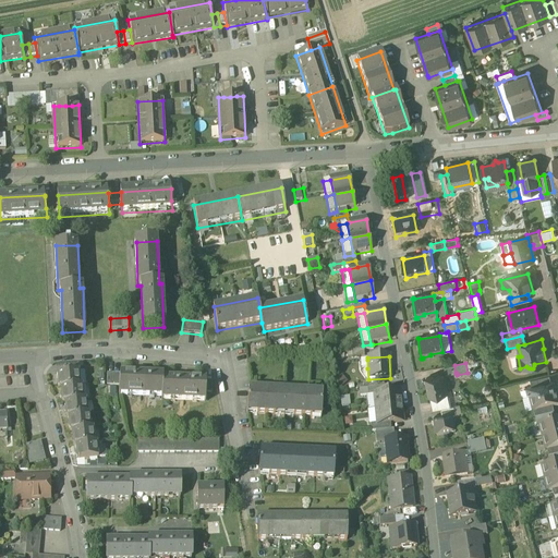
[(444,367),(445,375),(456,373),(455,365),(444,367)]
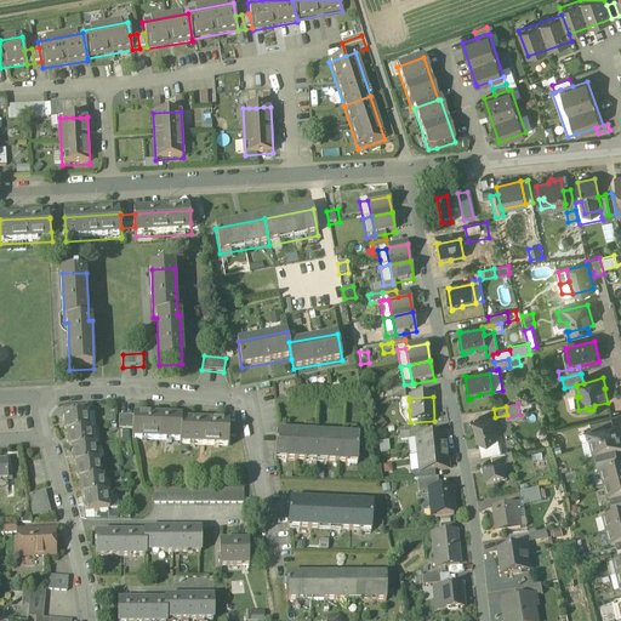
[(85,497),(86,513),(109,511),(108,494),(106,494),(104,478),(102,479),(101,462),(97,462),(96,446),(93,446),(92,429),(90,431),(89,415),(66,417),(67,434),(69,433),(70,450),(73,449),(74,466),(78,465),(79,482),(81,480),(83,497),(85,497)]
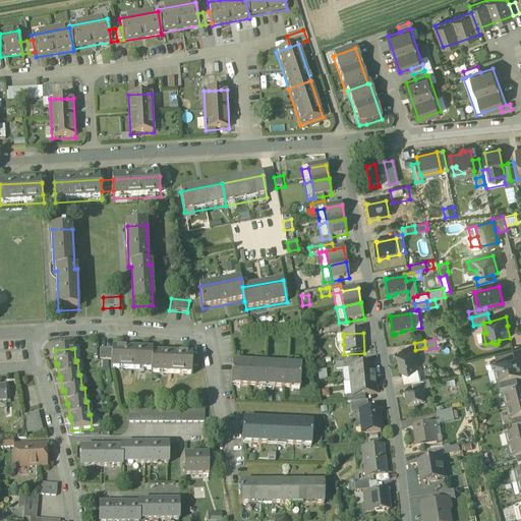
[(100,360),(112,361),(112,350),(100,349),(100,360)]
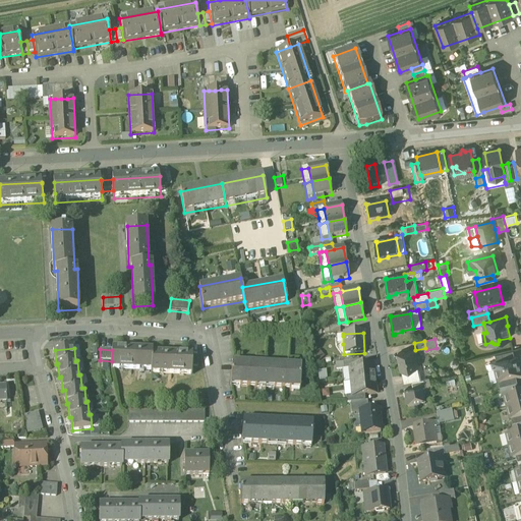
[(151,374),(192,375),(192,367),(192,356),(153,355),(153,351),(112,350),(112,361),(112,369),(152,370),(151,374)]
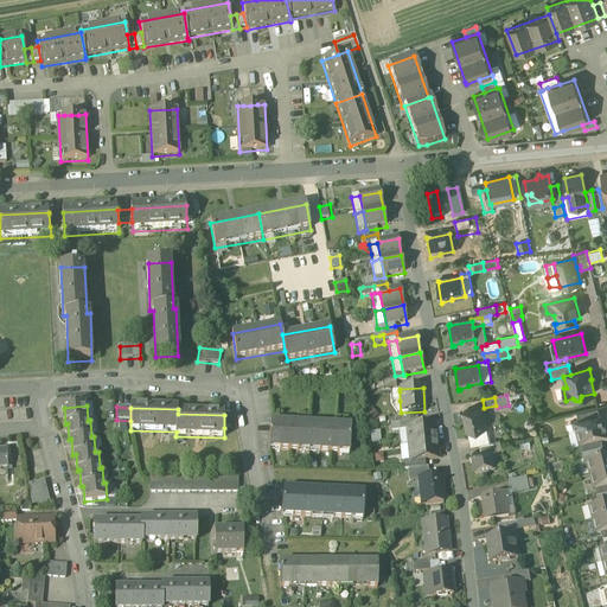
[(462,411),(467,432),(486,428),(481,408),(462,411)]
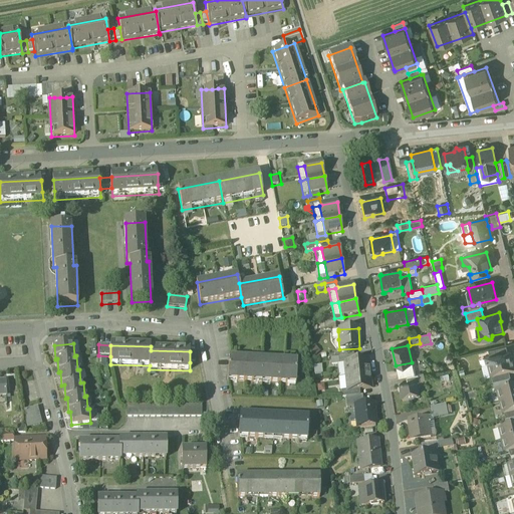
[(490,355),(507,351),(505,345),(488,350),(490,355)]
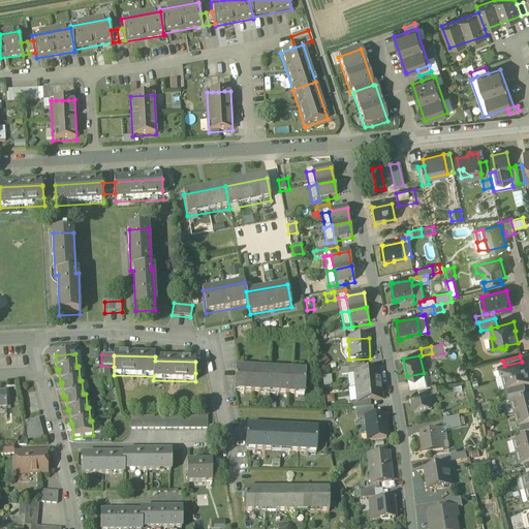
[(323,356),(316,363),(321,369),(329,363),(323,356)]
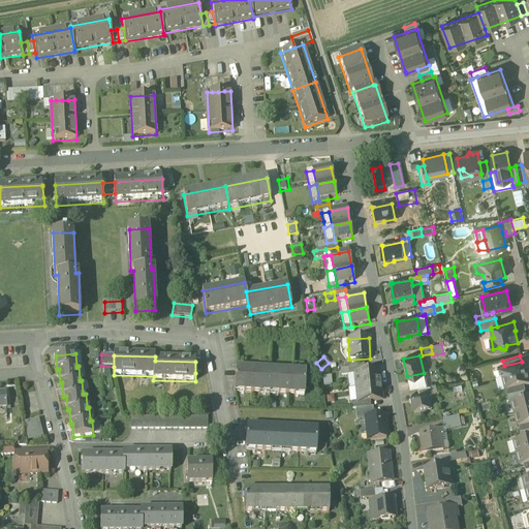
[(499,367),(502,379),(527,374),(524,362),(522,362),(504,366),(499,367)]
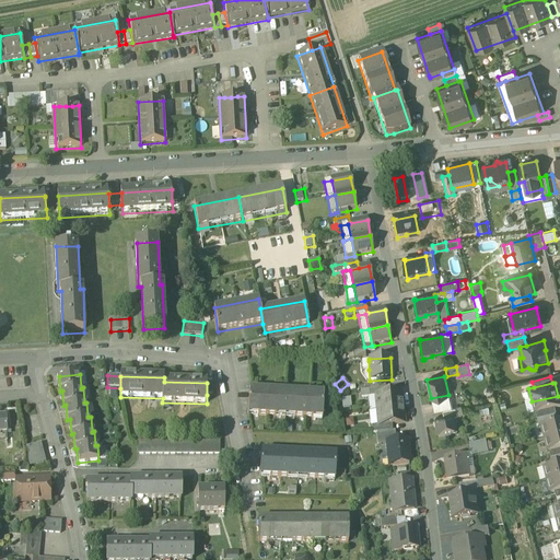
[(369,391),(369,397),(375,397),(375,396),(388,395),(387,388),(369,391)]
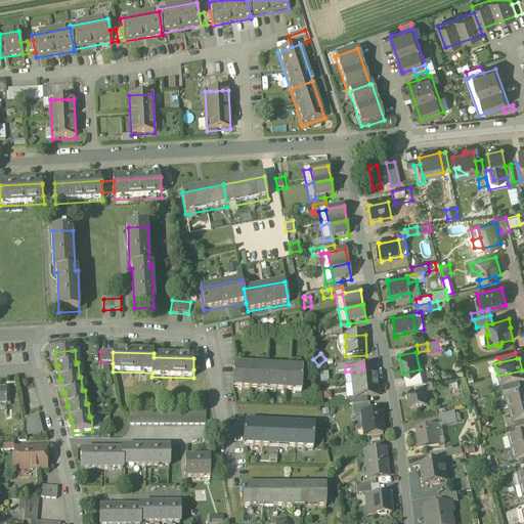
[(488,365),(491,378),(497,376),(494,363),(488,365)]
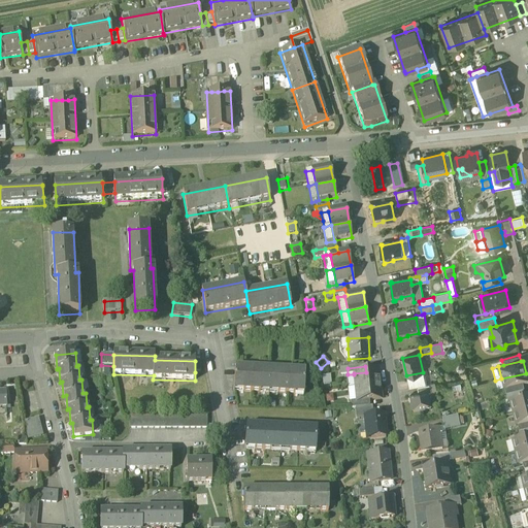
[(234,391),(304,395),(305,371),(235,367),(234,391)]
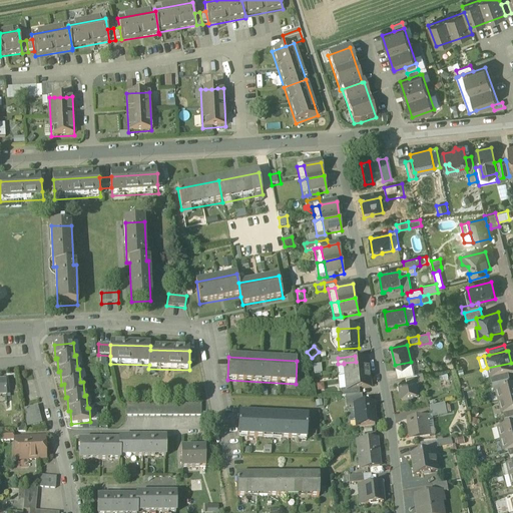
[(344,364),(346,377),(369,375),(367,361),(356,362),(344,363),(344,364)]
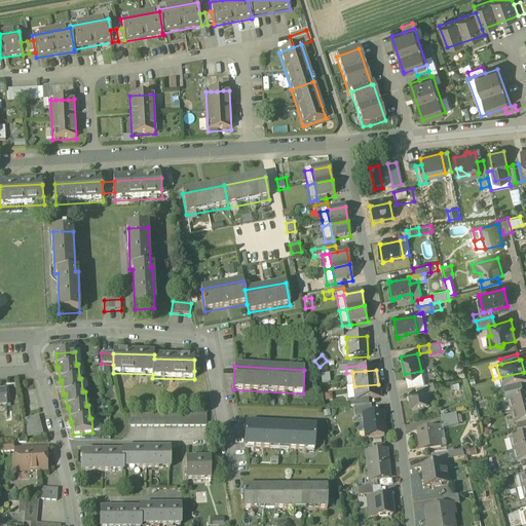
[(421,371),(405,374),(407,387),(415,385),(424,383),(421,371)]
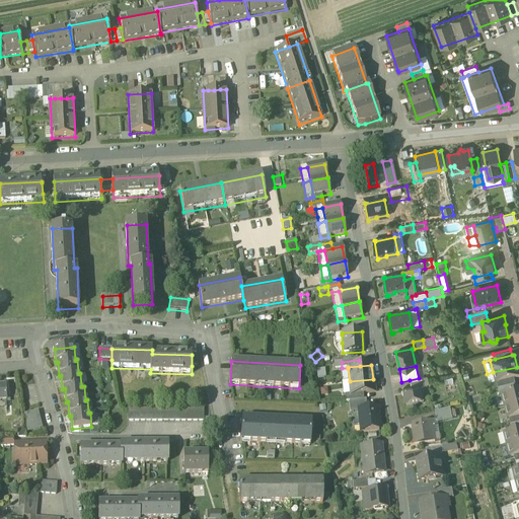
[(518,378),(518,375),(517,367),(493,372),(496,384),(514,380),(518,378)]
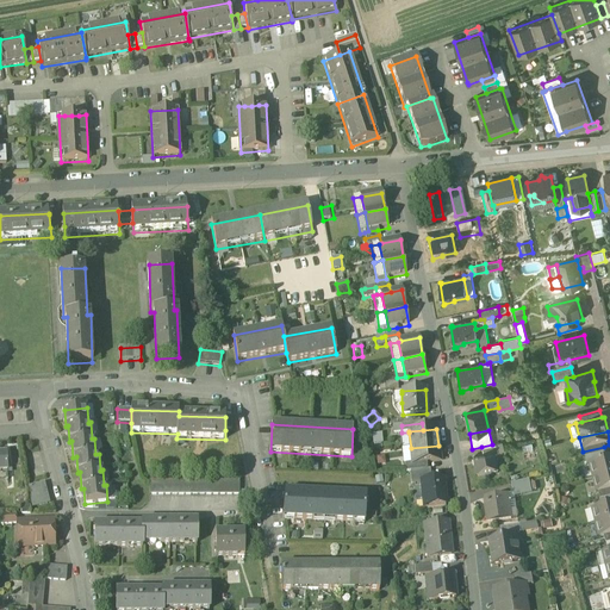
[(409,433),(402,433),(400,434),(403,449),(411,448),(409,433)]
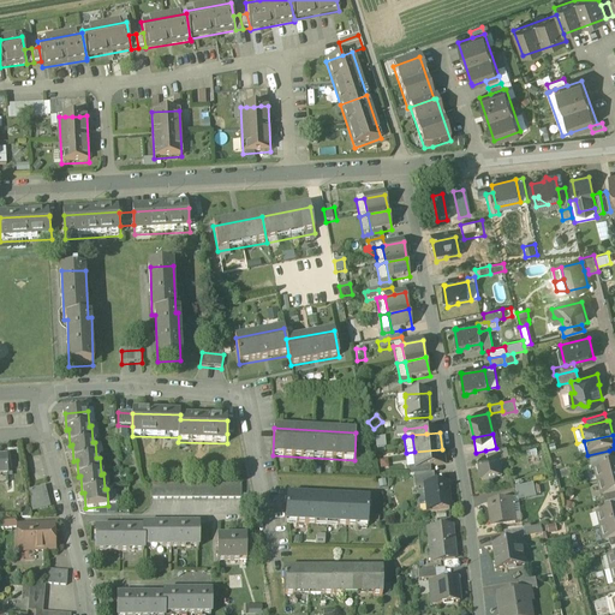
[(580,458),(587,455),(584,441),(577,443),(580,458)]
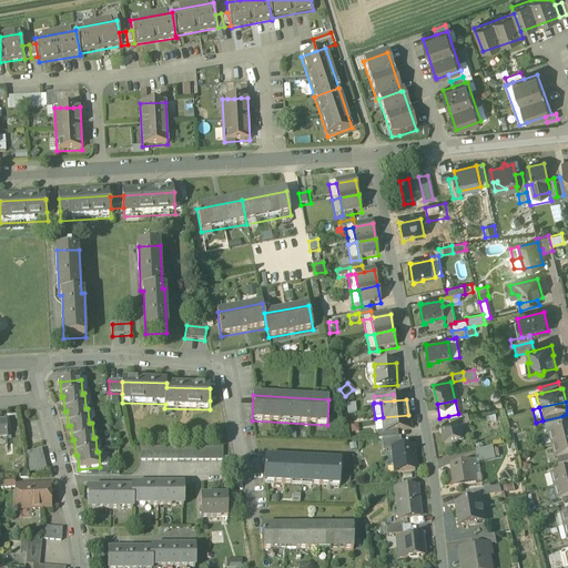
[(487,414),(489,426),(497,425),(496,413),(487,414)]
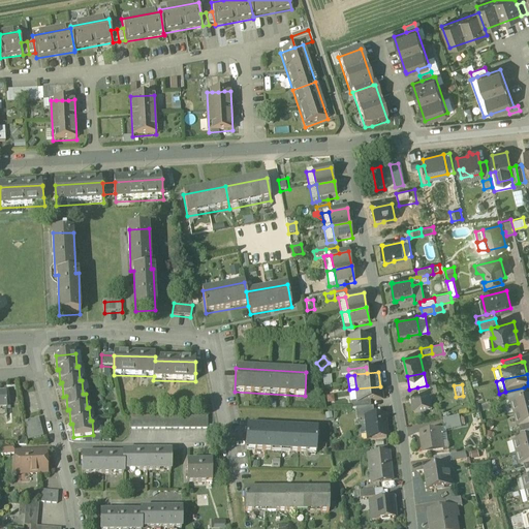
[(417,387),(419,395),(427,393),(427,394),(431,393),(430,385),(427,385),(417,387)]
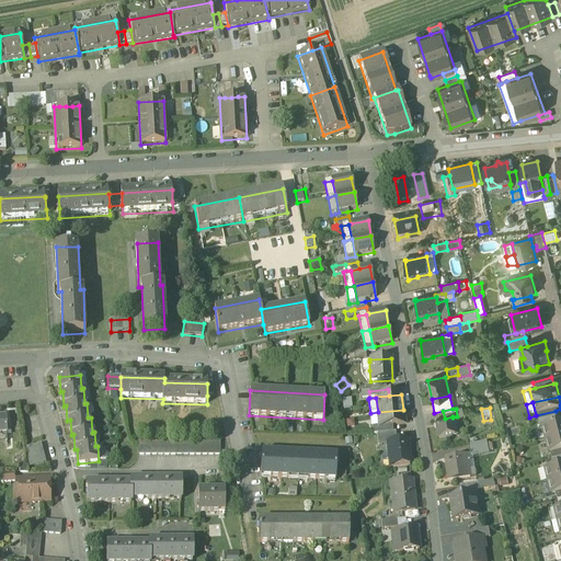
[(404,425),(403,410),(378,412),(379,426),(379,427),(392,426),(404,425)]
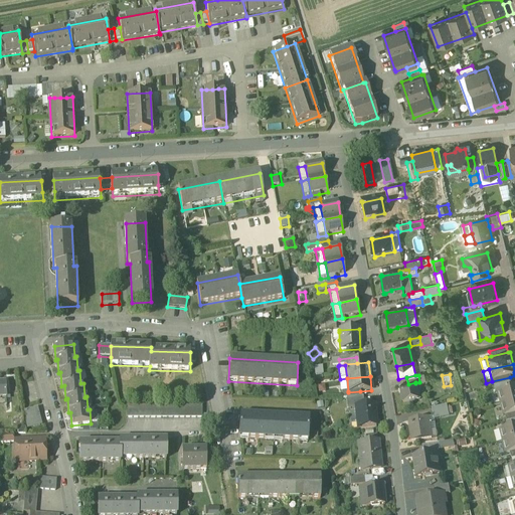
[(510,377),(492,381),(494,387),(510,383),(511,383),(510,377)]
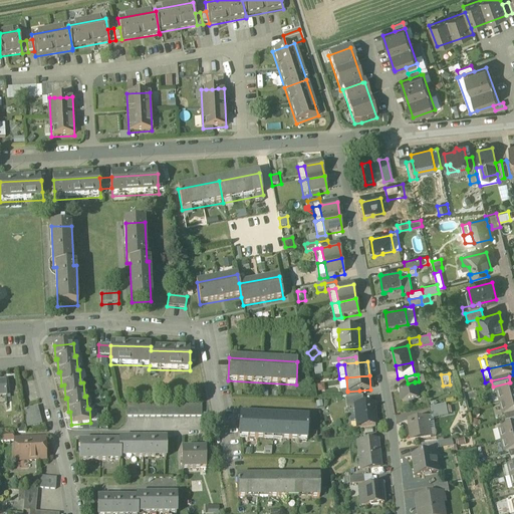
[(346,377),(339,378),(338,378),(339,392),(341,392),(347,391),(346,377)]
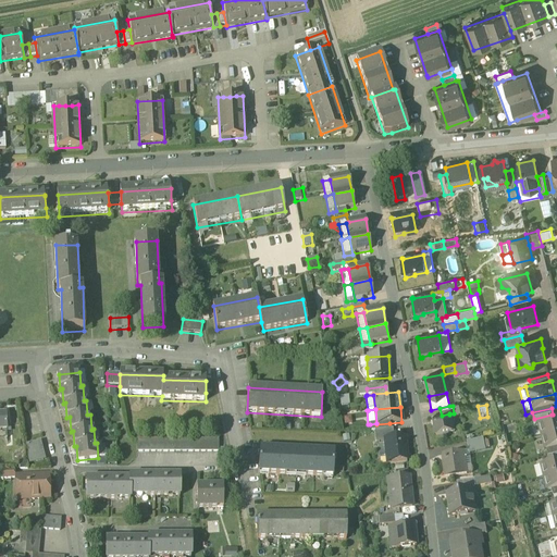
[(431,418),(435,437),(454,434),(449,415),(449,413),(442,416),(431,418)]
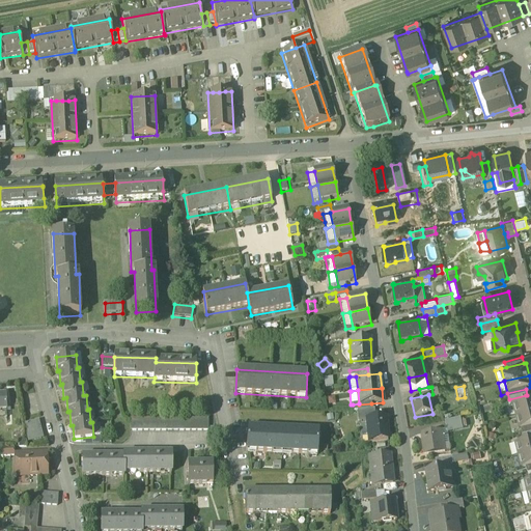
[(526,395),(509,399),(510,406),(513,406),(528,401),(526,395)]
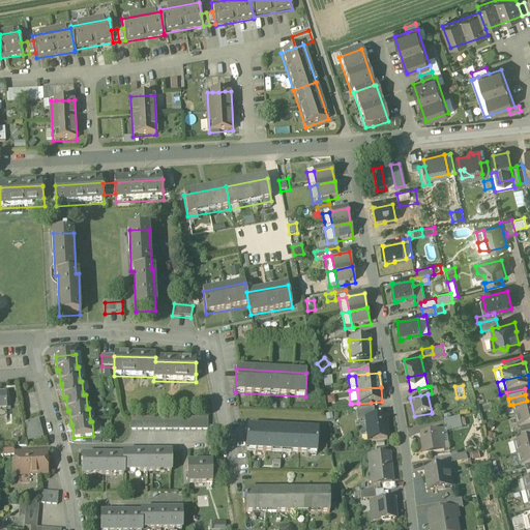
[(512,405),(516,417),(529,413),(529,400),(527,401),(512,405)]
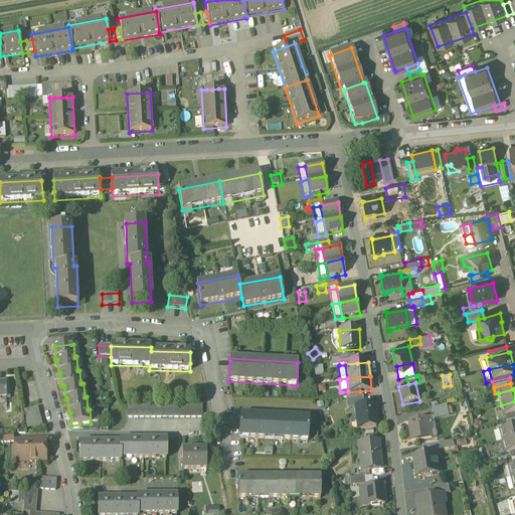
[(363,397),(361,397),(346,398),(347,409),(356,408),(356,407),(364,406),(363,397)]
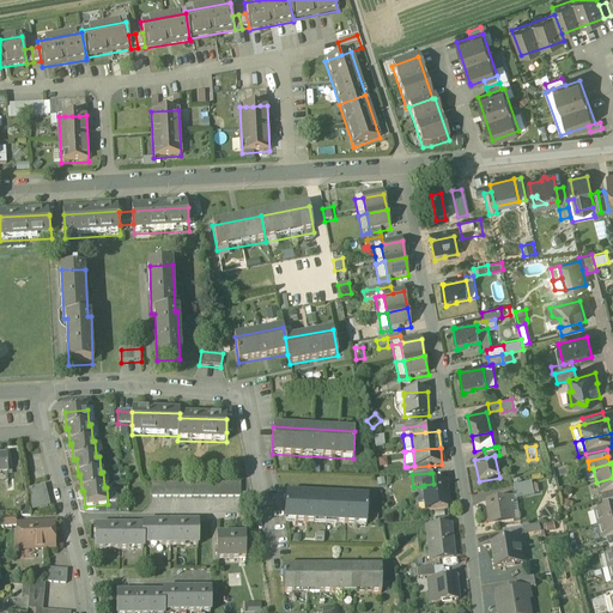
[(612,478),(596,483),(600,497),(601,496),(612,492),(612,478)]
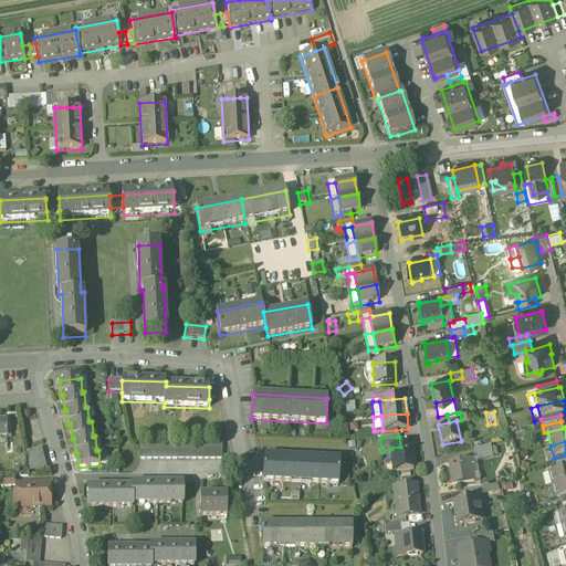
[(391,449),(392,462),(394,471),(413,469),(411,446),(400,447),(391,448),(391,449)]
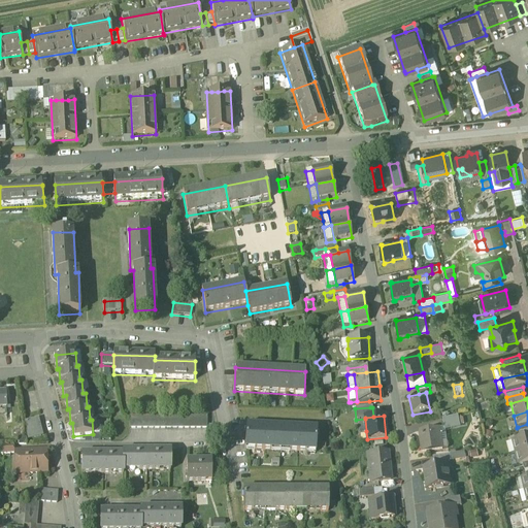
[(130,429),(207,429),(207,417),(130,417),(130,429)]
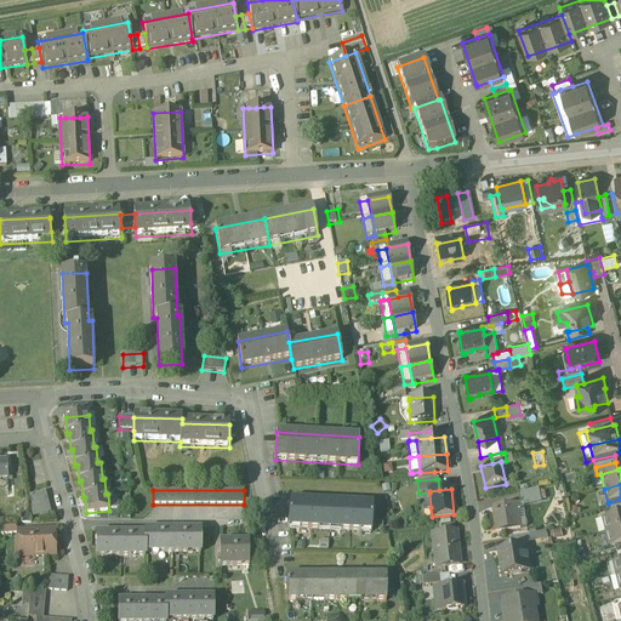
[(523,503),(523,505),(540,501),(539,490),(520,494),(523,503)]
